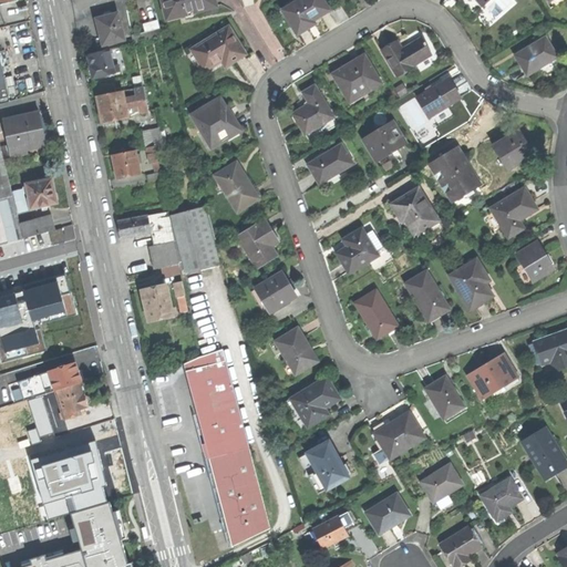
[(161,0),(166,19),(196,11),(197,14),(208,11),(217,9),(214,0),(161,0)]
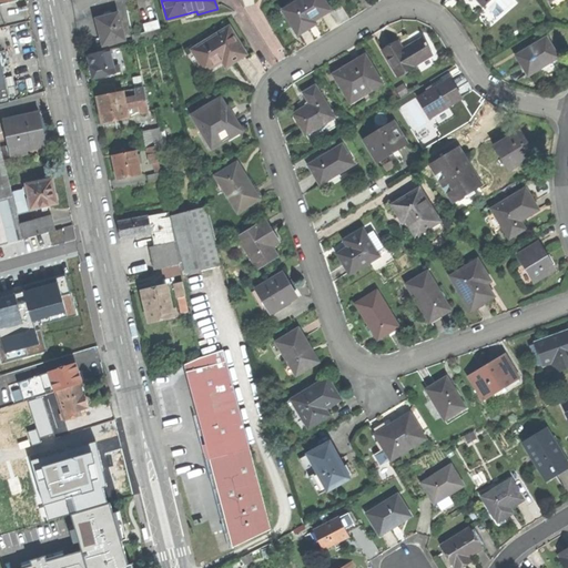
[(303,0),(284,11),(296,32),(307,26),(310,30),(314,28),(317,26),(314,21),(331,12),(323,0),(303,0)]
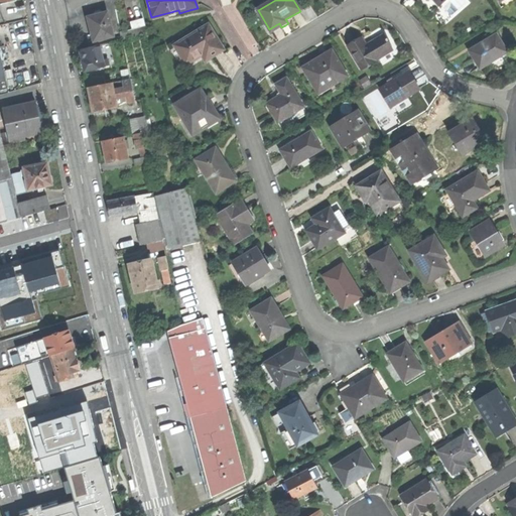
[(92,29),(95,40),(114,36),(109,12),(90,16),(92,29)]
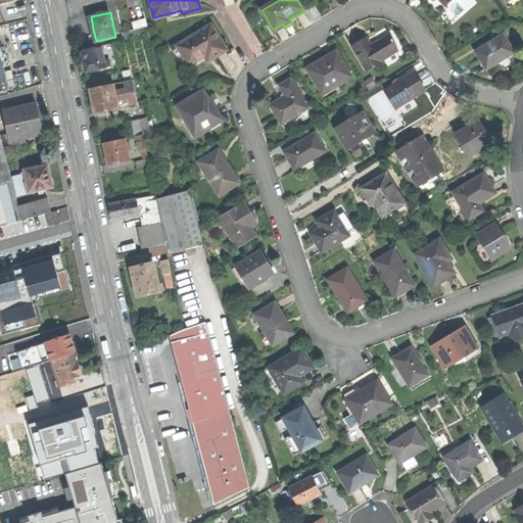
[(178,46),(190,65),(203,58),(212,53),(216,59),(228,52),(211,26),(178,46)]
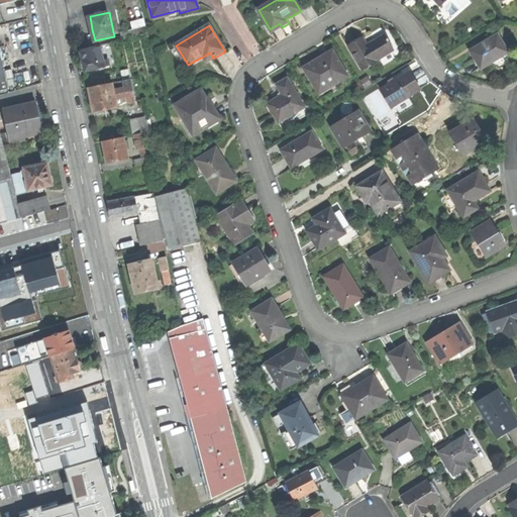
[(477,64),(481,70),(501,58),(501,57),(508,52),(498,34),(470,52),(477,64)]
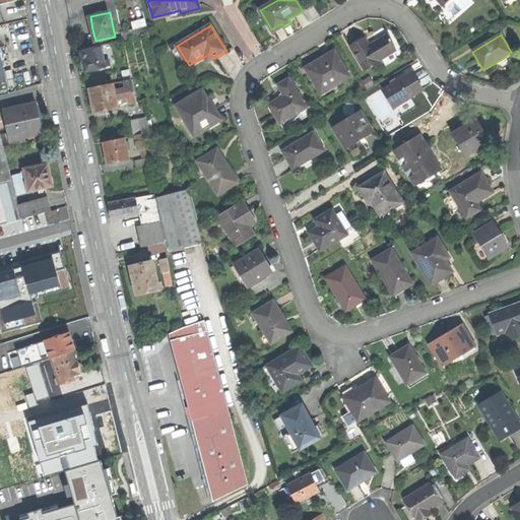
[(350,49),(365,71),(396,52),(391,45),(393,45),(391,41),(389,42),(386,37),(376,43),(370,47),(365,40),(350,49)]
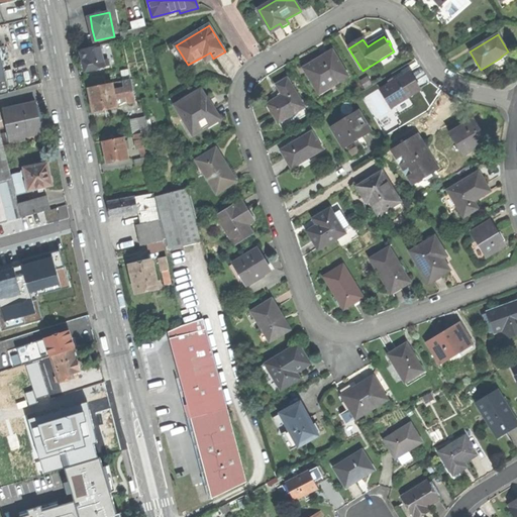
[(84,61),(86,71),(91,70),(100,68),(110,66),(108,59),(103,60),(100,45),(81,49),(84,61)]
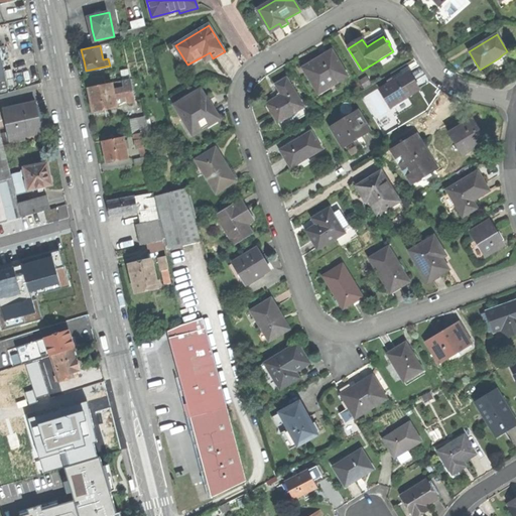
[(306,77),(316,93),(335,82),(337,85),(348,78),(332,51),(318,59),(308,66),(312,73),(306,77)]
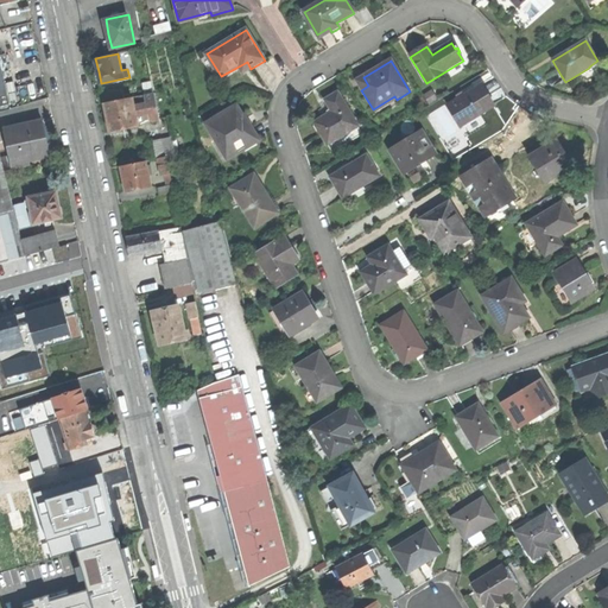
[(448,107),(461,128),(494,108),(488,97),(481,87),(448,107)]
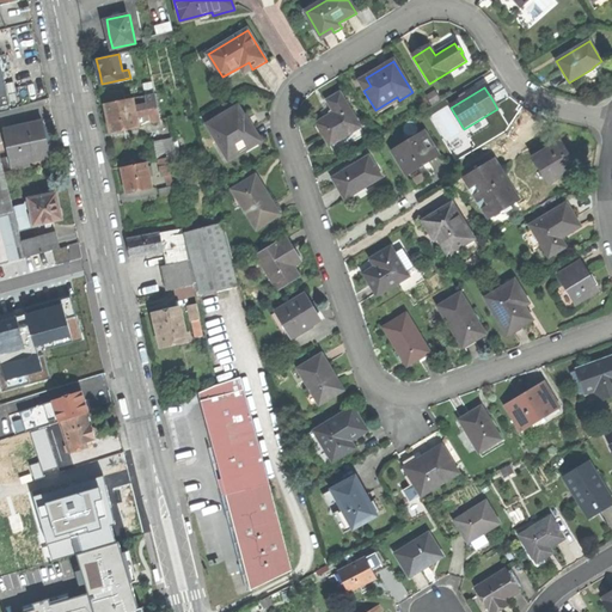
[(104,93),(106,104),(122,101),(120,90),(104,93)]
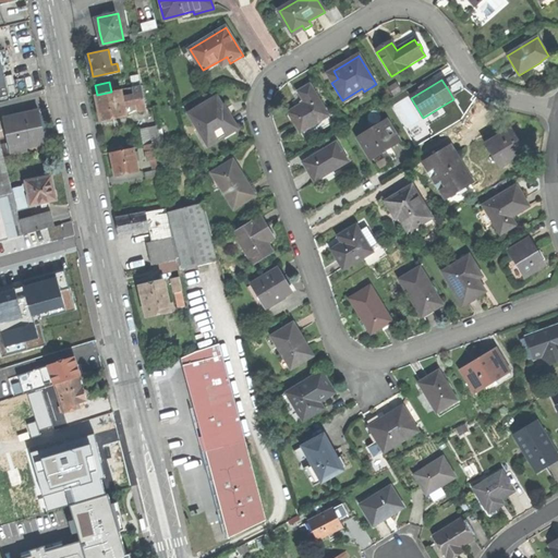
[(137,104),(140,112),(147,110),(142,85),(134,87),(135,95),(137,104)]
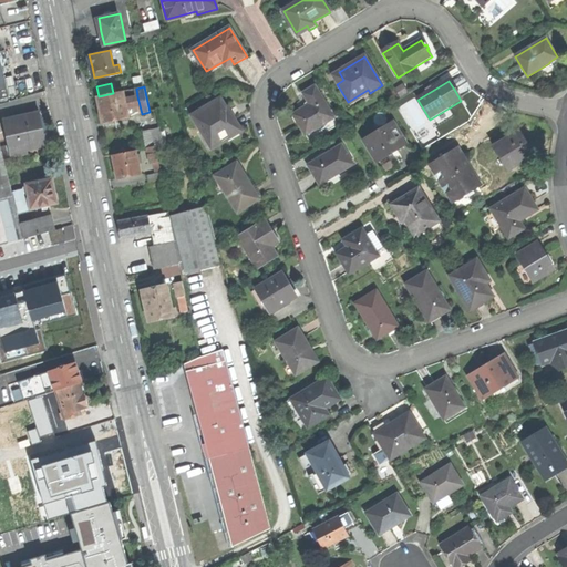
[(294,116),(306,136),(334,119),(316,88),(303,94),(310,106),(305,110),(294,116)]
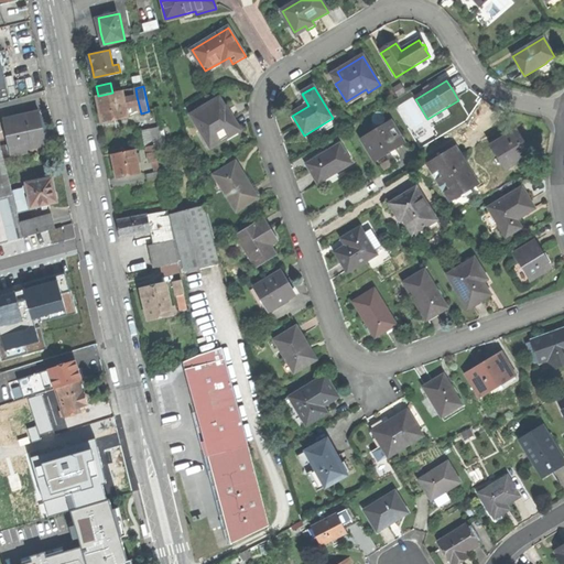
[(349,105),(368,93),(366,89),(346,101),(349,105)]
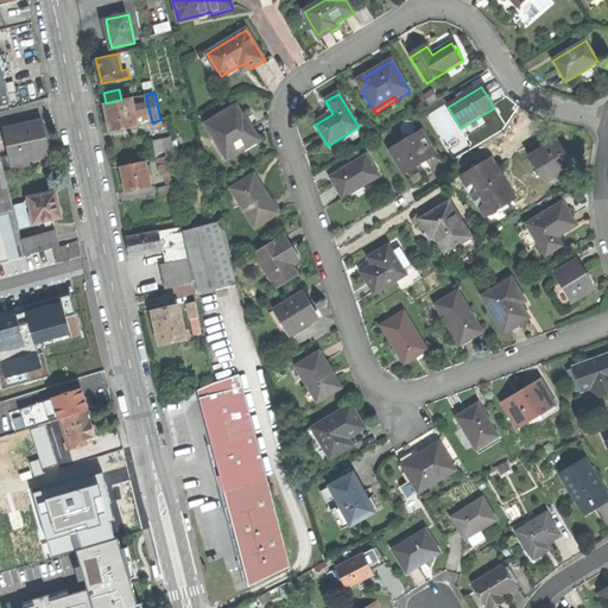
[(109,119),(112,132),(139,126),(137,115),(135,106),(133,97),(121,100),(106,103),(109,119)]
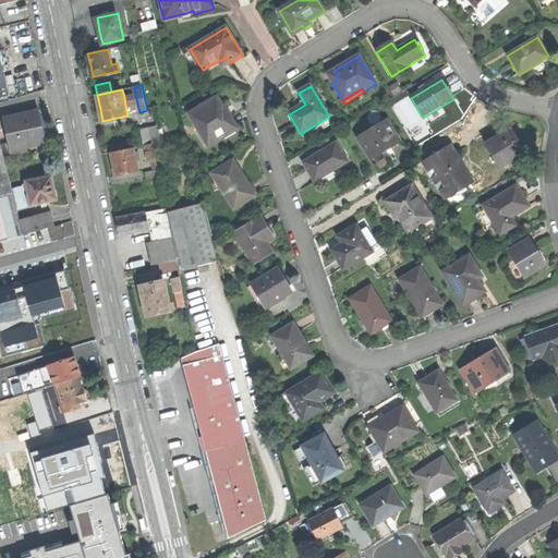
[(125,106),(137,104),(135,95),(124,97),(125,106)]
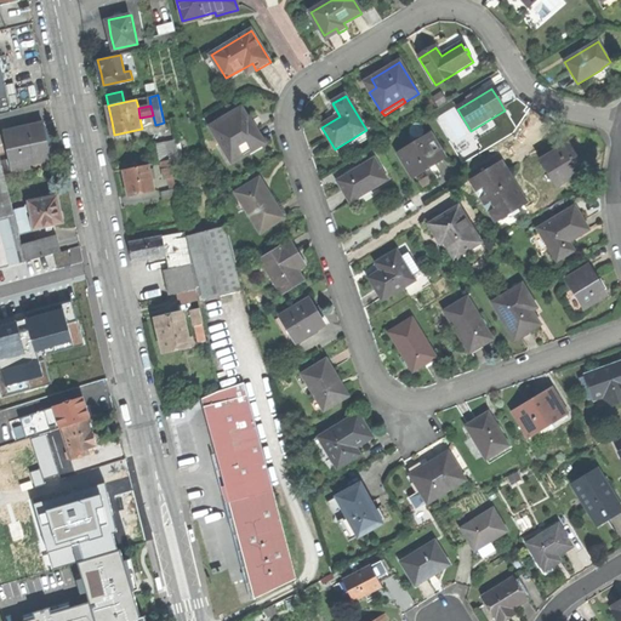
[(212,127),(234,163),(251,153),(250,149),(261,142),(256,135),(251,126),(252,125),(243,108),(212,127)]
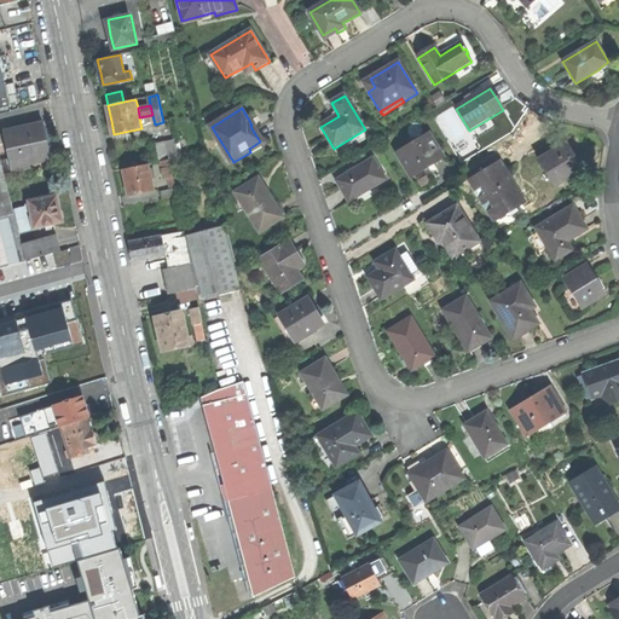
[(7,129),(15,165),(51,157),(47,138),(44,122),(7,129)]
